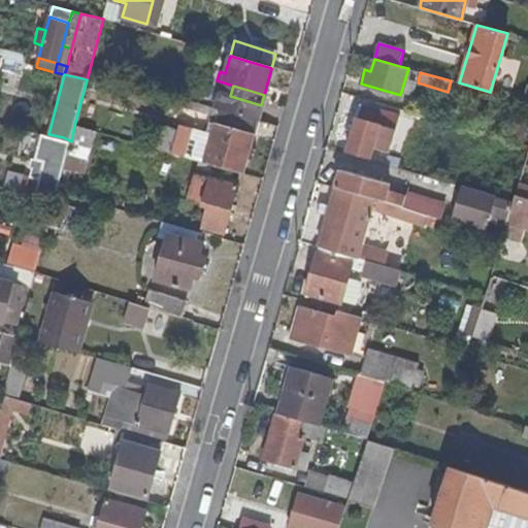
[(257,121),(261,105),(230,96),(224,111),(257,121)]
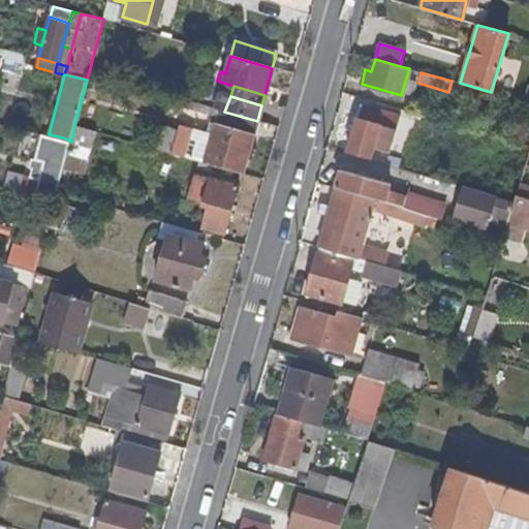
[(215,117),(218,110),(183,100),(182,106),(215,117)]
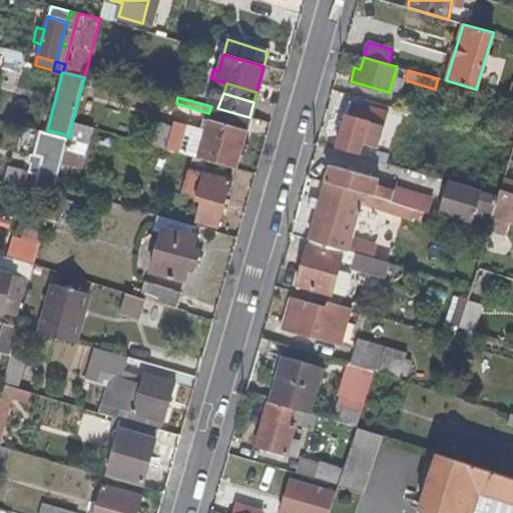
[(383,126),(387,112),(351,101),(347,115),(383,126)]
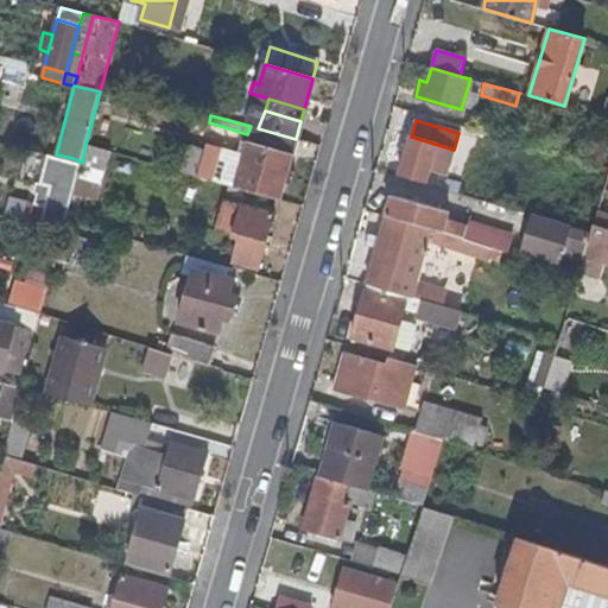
[(296,139),(258,128),(251,126),(247,134),(245,141),(291,156),(296,139)]
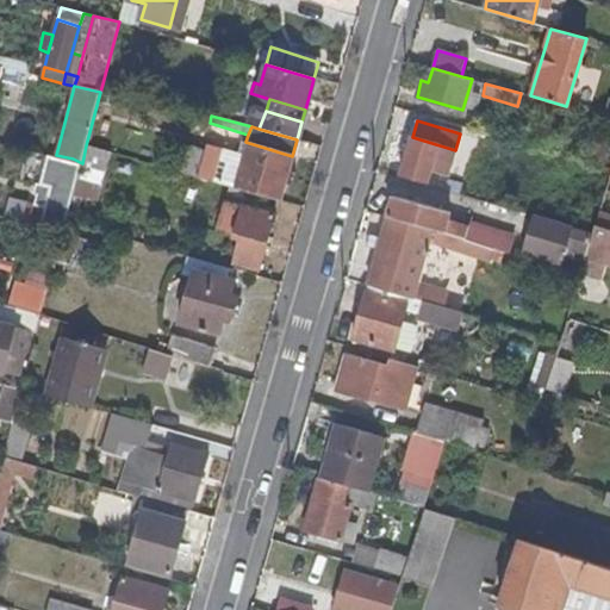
[(448,176),(455,150),(412,137),(400,174),(425,182),(430,170),(448,176)]
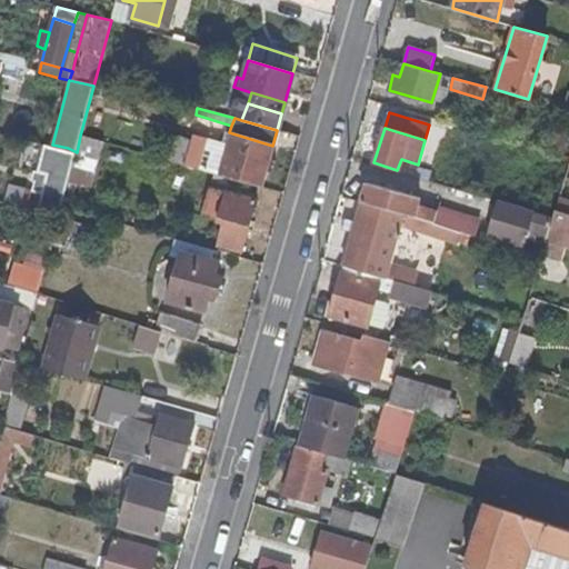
[(260,188),(272,146),(229,132),(226,146),(191,136),(189,142),(175,138),(168,161),(209,173),(260,188)]
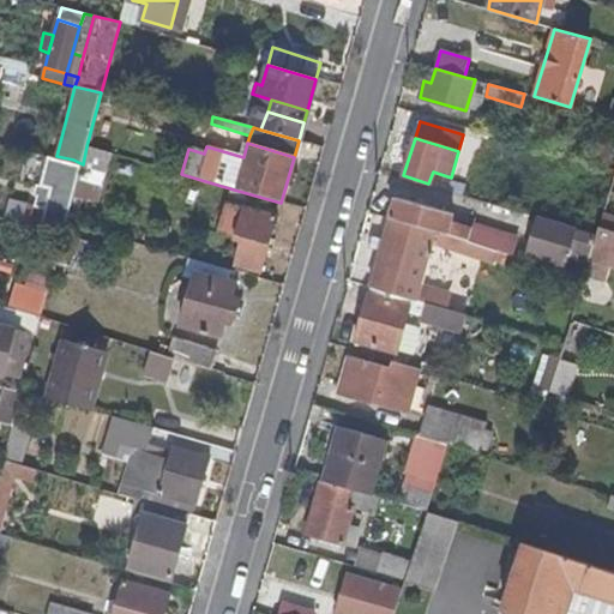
[(67,223),(83,164),(48,156),(40,187),(53,191),(43,230),(64,235),(67,223)]
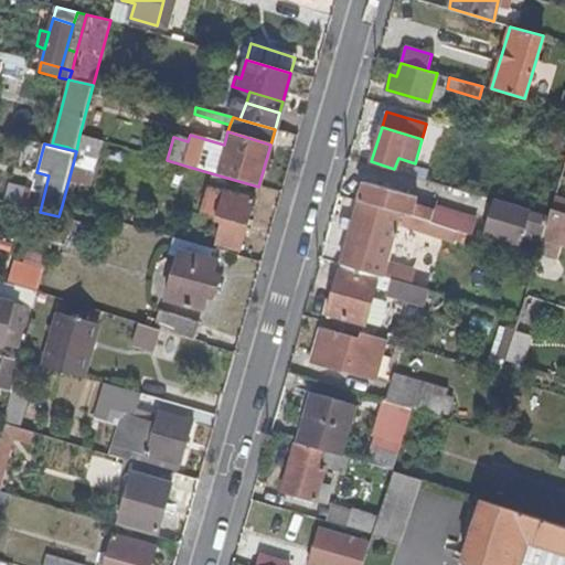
[(433,209),(414,202),(415,198),(403,193),(405,189),(393,185),(392,191),(364,182),(360,200),(401,213),(429,222),(433,209)]
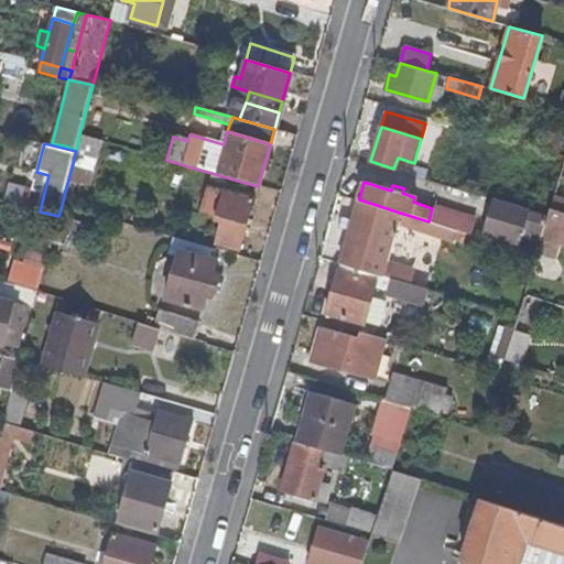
[(216,214),(223,191),(208,187),(202,209),(216,214)]
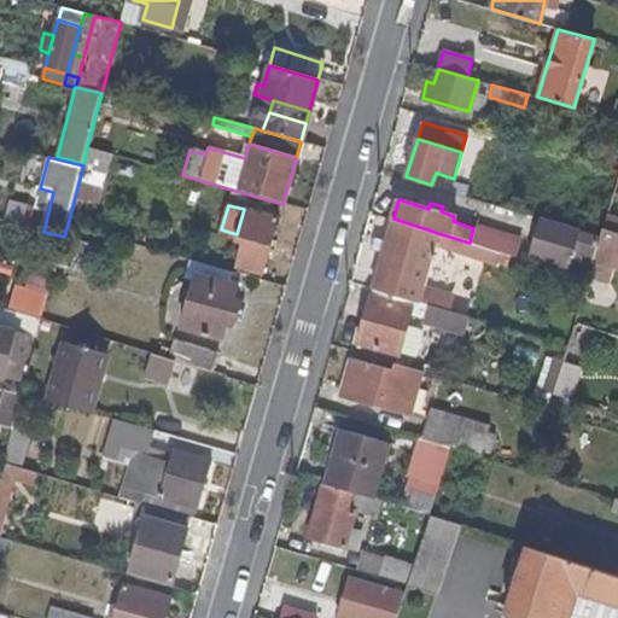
[(261,274),(278,219),(244,209),(237,234),(234,242),(242,244),(235,267),(261,274)]
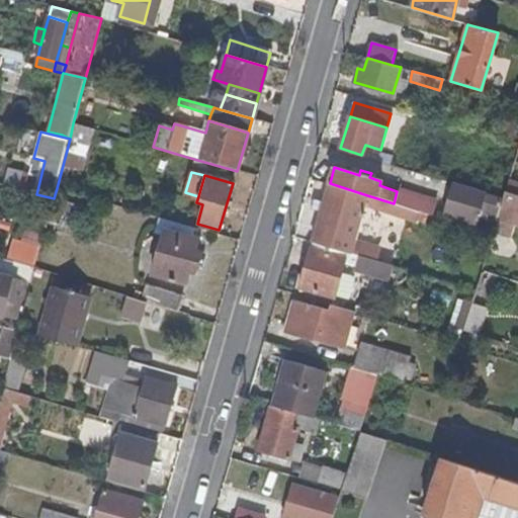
[(482,191),(484,183),(460,175),(457,184),(482,191)]
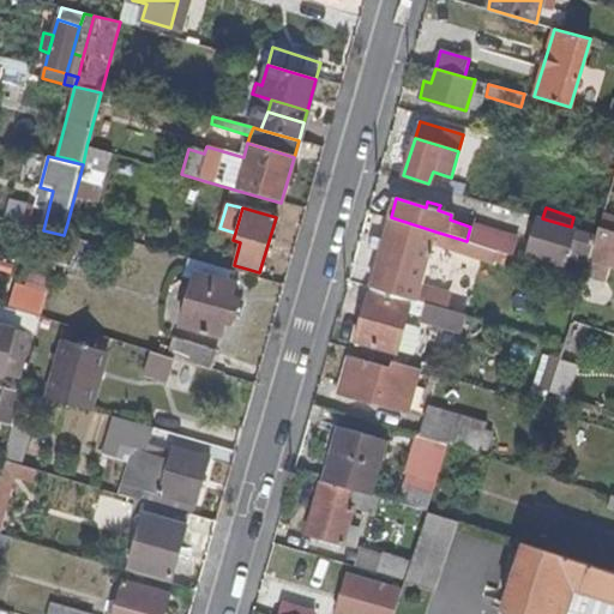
[(613,230),(613,214),(605,211),(600,226),(613,230)]
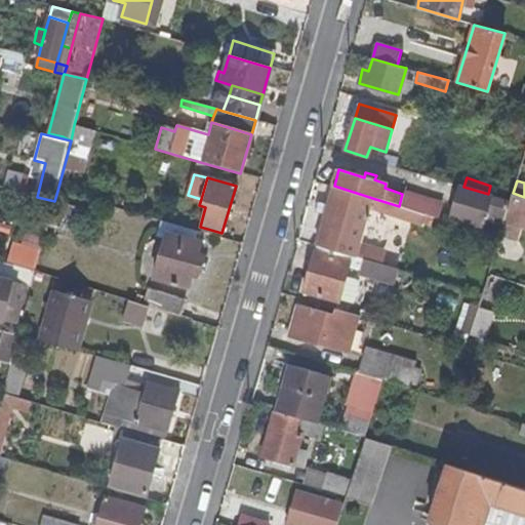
[(361,236),(369,209),(372,198),(334,186),(317,245),(355,256),(358,247),(361,236)]
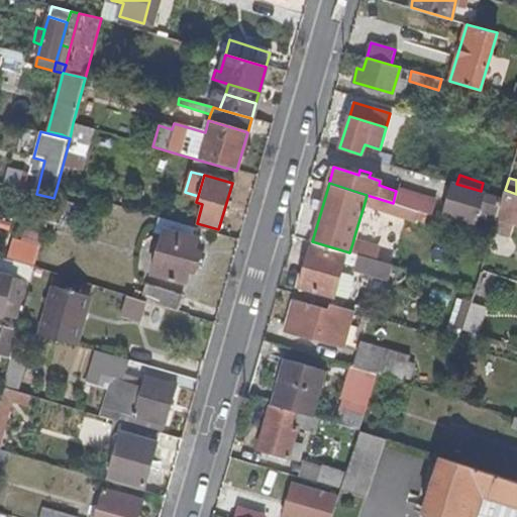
[(496,218),(502,197),(481,191),(456,184),(453,183),(443,214),(474,223),(478,212),(496,218)]
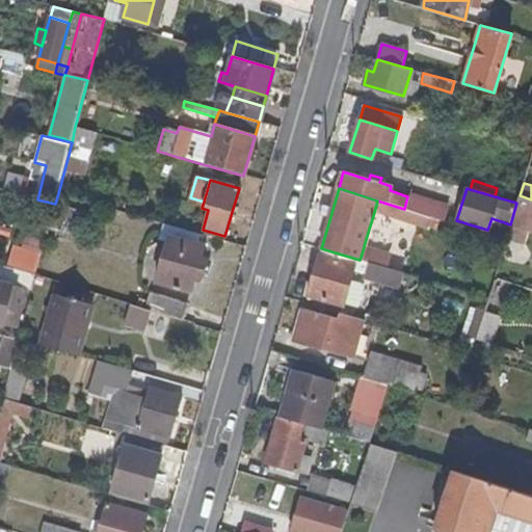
[(444,220),(448,206),(407,194),(407,196),(404,209),(418,213),(444,220)]
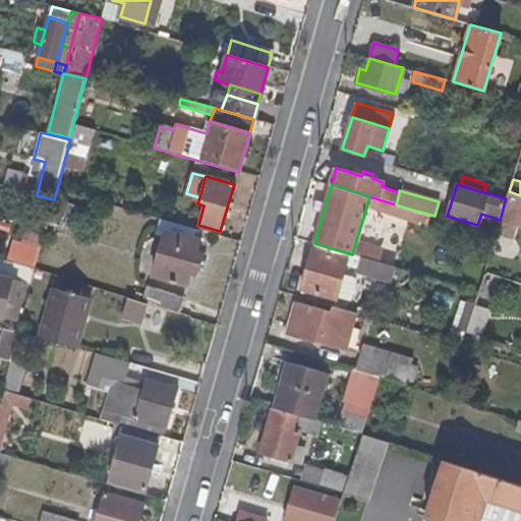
[(520,227),(520,195),(509,191),(506,198),(500,220),(518,226),(520,227)]
